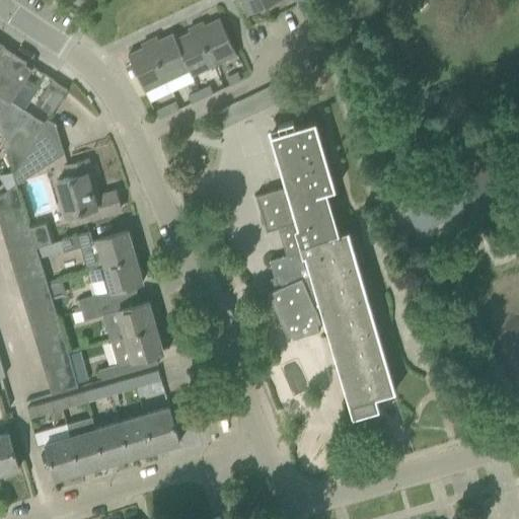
[(240,0),(247,14),(278,0),(240,0)]
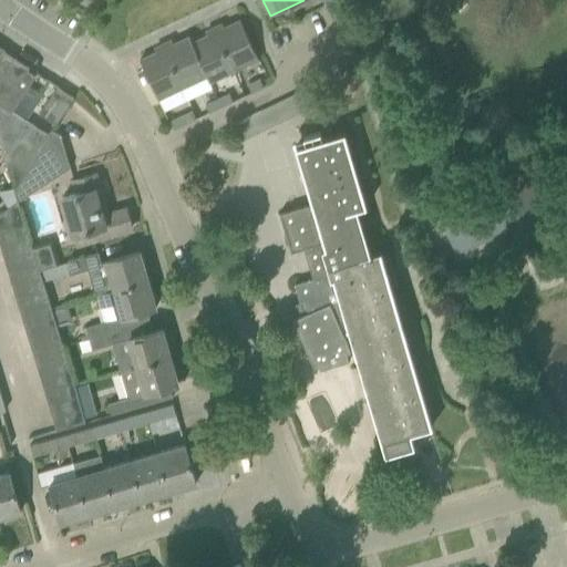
[(239,19),(216,30),(235,71),(258,60),(239,19)]
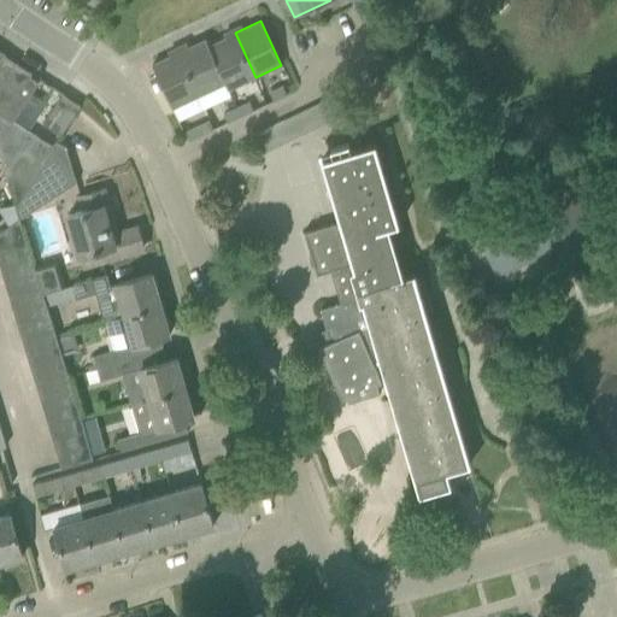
[(235,33),(209,46),(224,83),(228,90),(256,77),(235,33)]
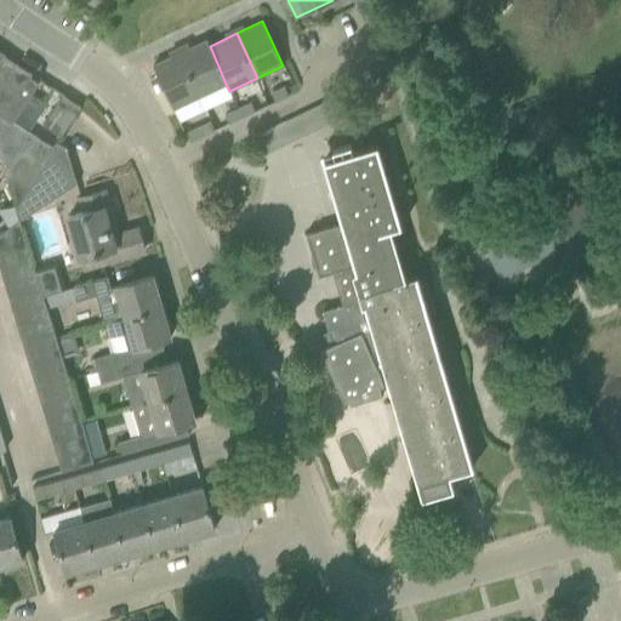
[(206,39),(178,52),(199,96),(226,84),(210,46),(206,39)]
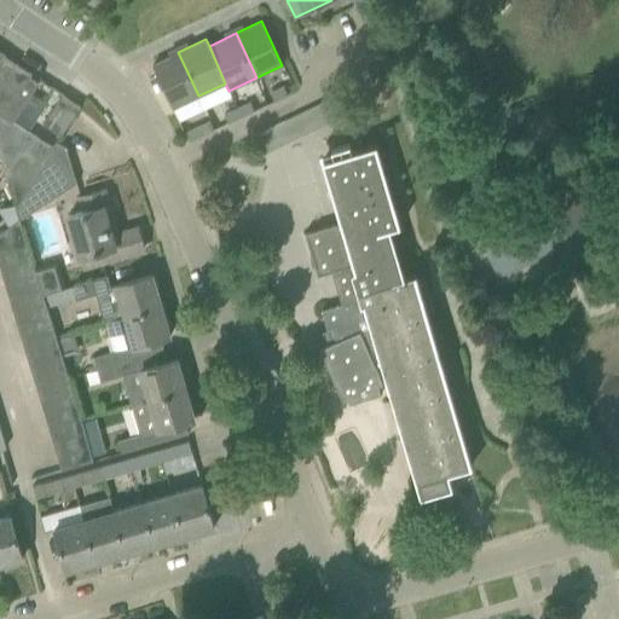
[(0,113),(11,120),(38,82),(28,76),(30,73),(0,51),(0,113)]
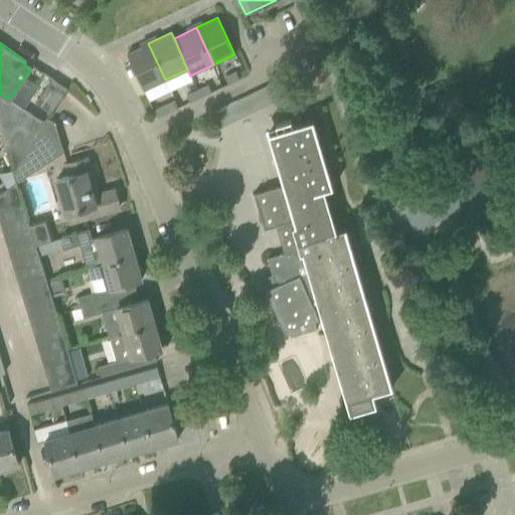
[(144,90),(165,79),(148,43),(127,53),(144,90)]
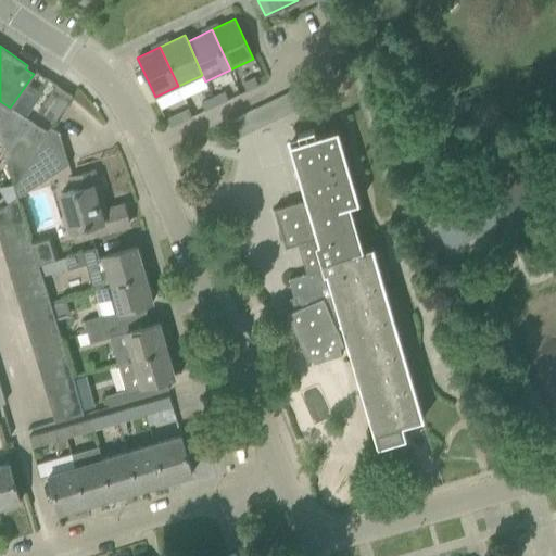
[(243,84),(247,91),(258,86),(254,78),(243,84)]
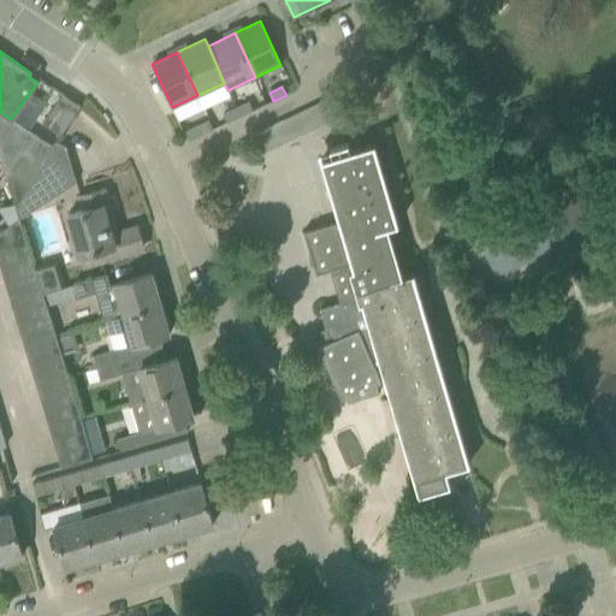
[(58,130),(77,107),(61,95),(42,118),(58,130)]
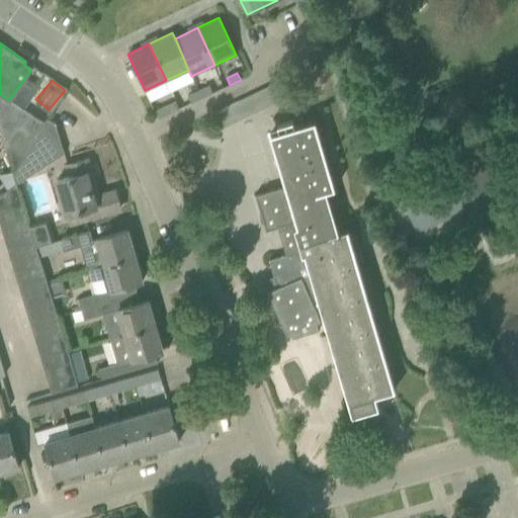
[(198,90),(201,98),(212,93),(209,85),(198,90)]
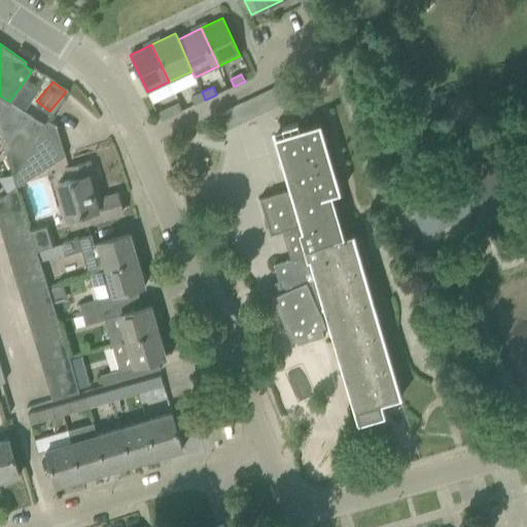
[(190,97),(195,104),(205,100),(202,92),(190,97)]
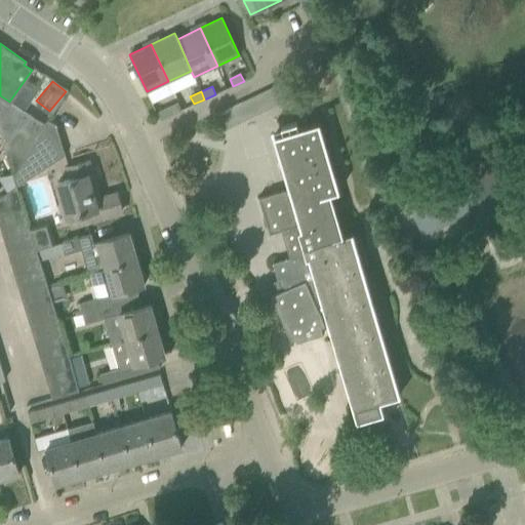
[(161,119),(172,115),(168,107),(157,112),(161,119)]
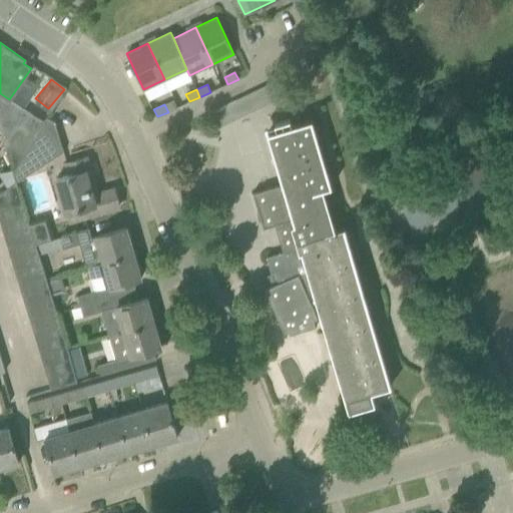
[(12,169),(15,179),(63,152),(55,123),(45,118),(42,122),(12,169)]
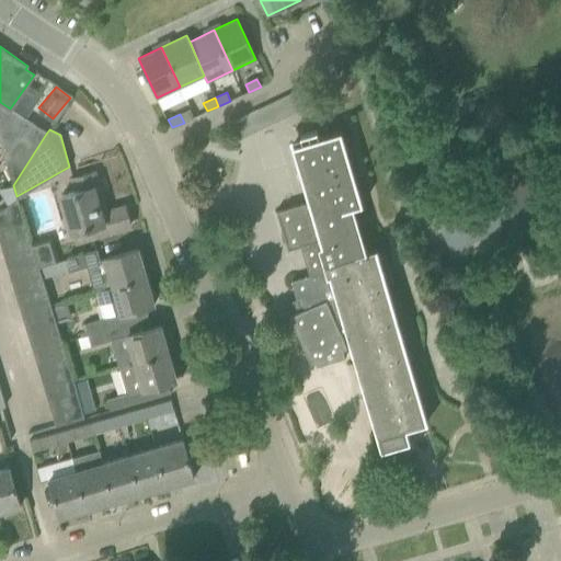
[(310,364),(311,363),(310,362),(315,361),(316,366),(344,357),(341,347),(350,343),(381,448),(405,442),(402,428),(424,423),(386,283),(393,281),(385,249),(376,251),(376,249),(356,254),(343,210),(363,205),(341,130),(293,145),(309,201),(276,210),(288,250),(300,245),(309,275),(292,281),(297,299),(300,298),(304,309),(289,316),(310,364)]
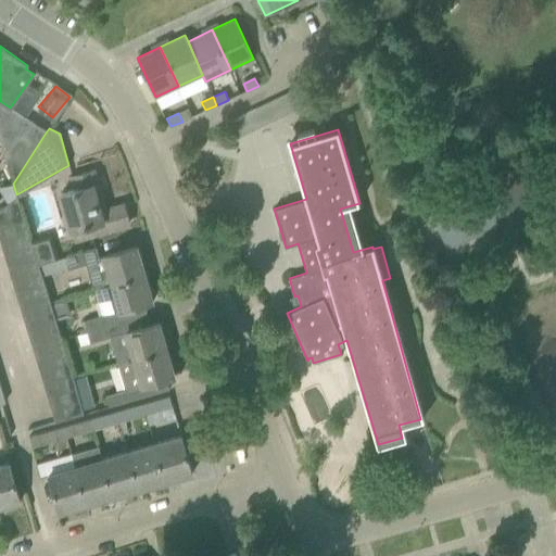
[(531,156),(523,160),(534,184),(542,180),(531,156)]
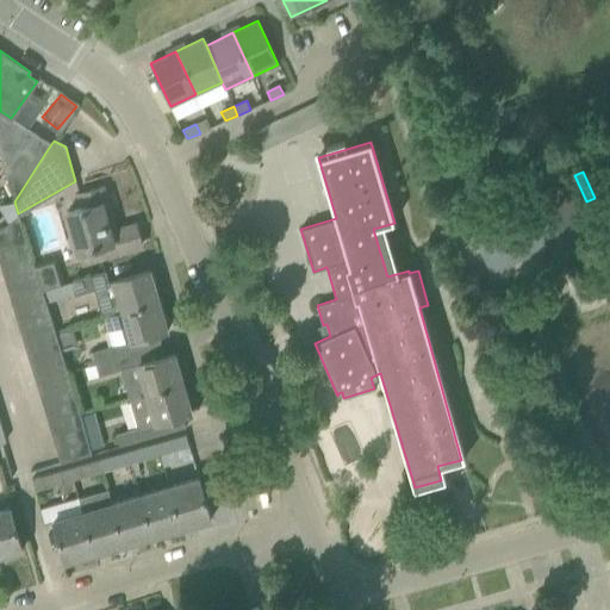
[(584,211),(574,188),(571,181),(536,197),(537,198),(526,203),(546,248),(552,261),(553,261),(558,262),(564,260),(566,255),(565,253),(584,244),(572,216),(584,211)]
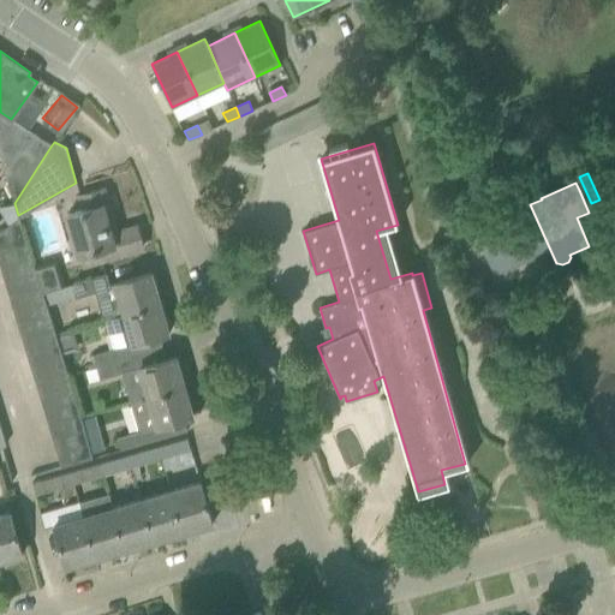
[(135,227),(111,234),(107,221),(112,220),(102,189),(78,196),(82,210),(65,215),(81,266),(141,248),(135,227)]
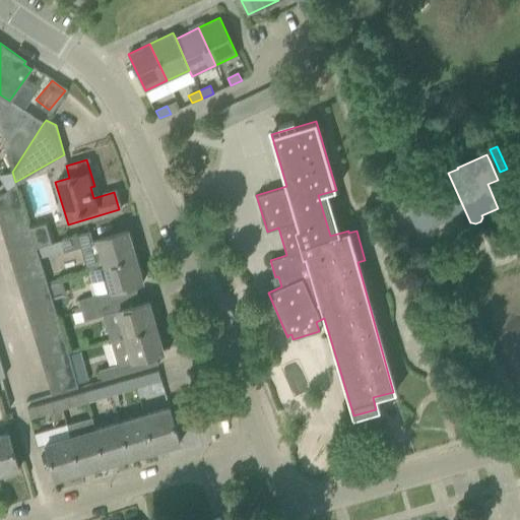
[(418,185),(400,192),(416,233),(465,211),(448,173),(418,185)]
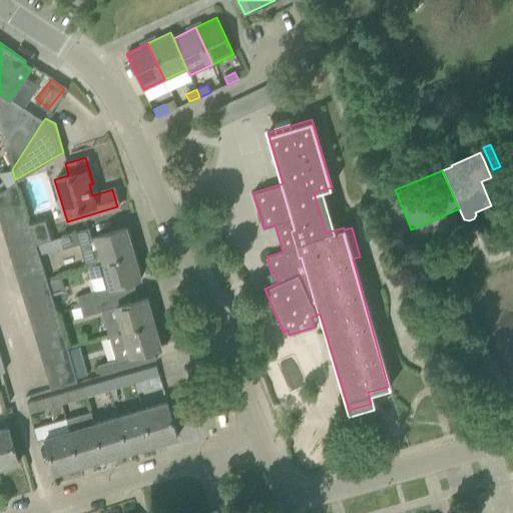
[(28,220),(16,181),(0,191),(0,220),(51,389),(77,381),(35,243),(28,220)]
